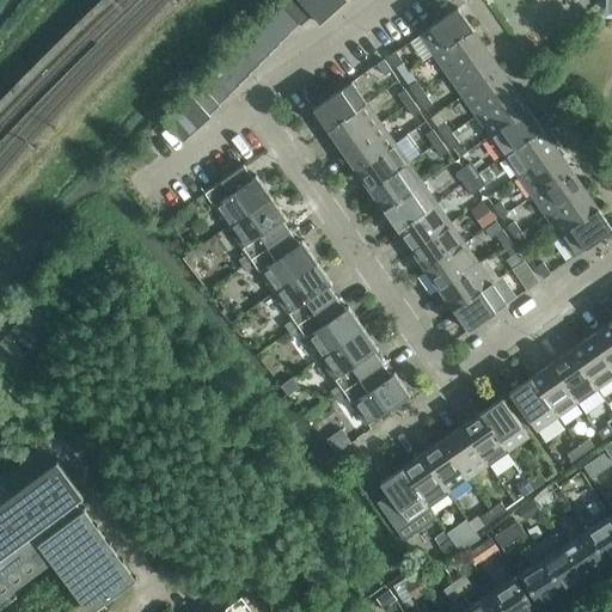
[(283,4),(300,24),(300,25),(312,14),(299,0),(287,0),(283,4)]
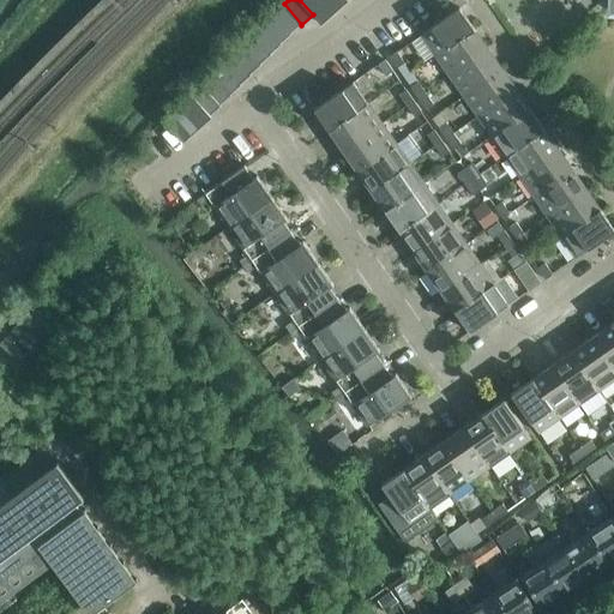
[(324,0),(300,0),(313,14),(320,24),(335,11),(324,0)]
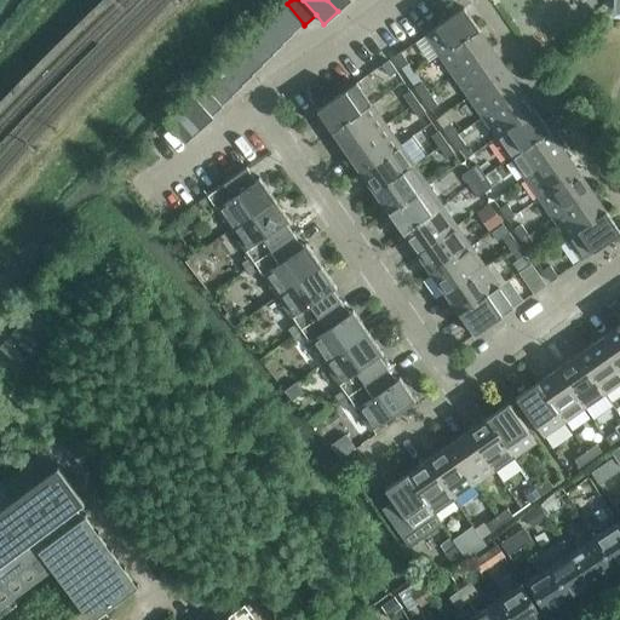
[(327,0),(338,11),(350,0),(327,0)]
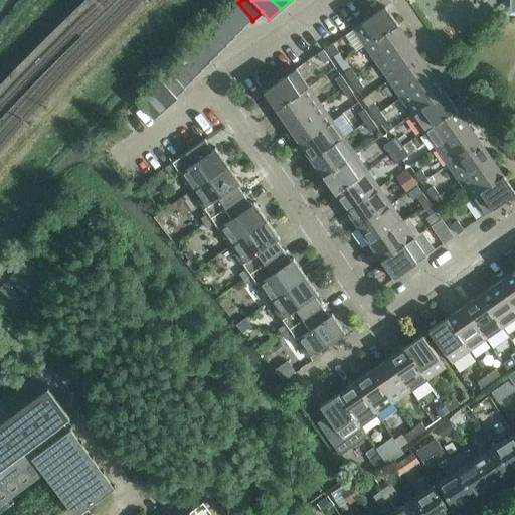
[(229,11),(229,12),(244,27),(252,20),(238,3),(229,11)]
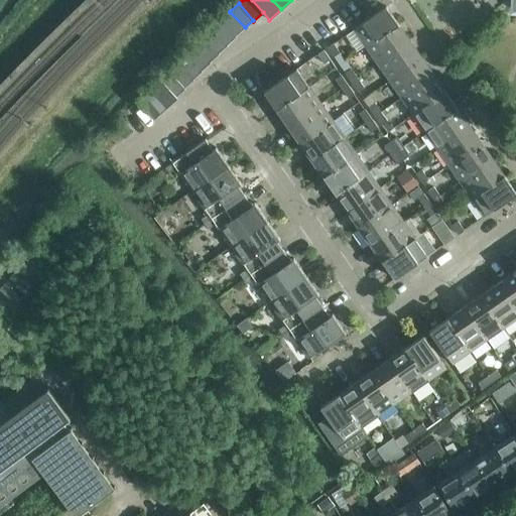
[(354,29),(366,46),(399,24),(386,6),(385,7),(355,28),(354,29)]
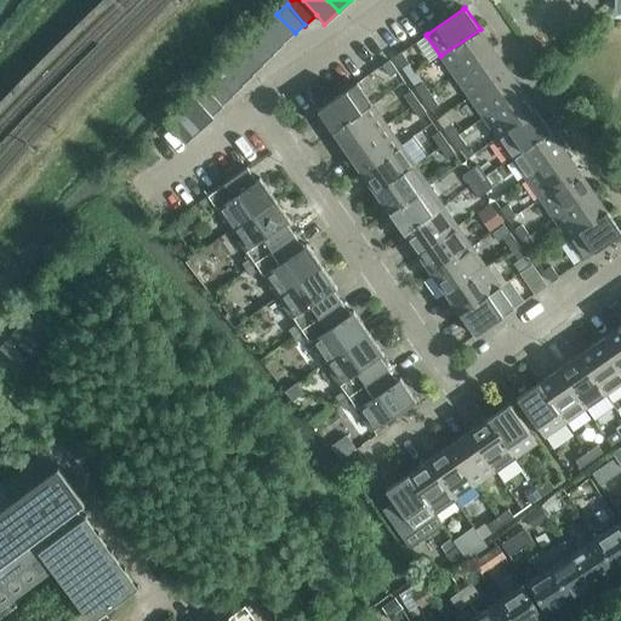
[(266,24),(267,24),(284,44),(295,34),(295,33),(277,15),(266,24)]
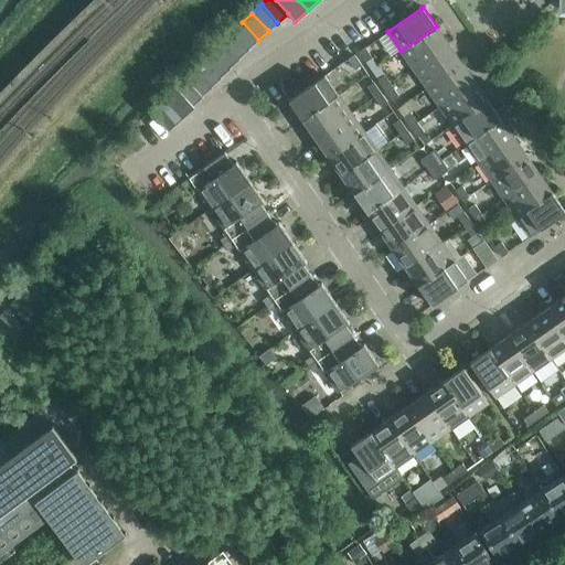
[(233,31),(249,50),(259,41),(258,40),(243,22),(233,31)]
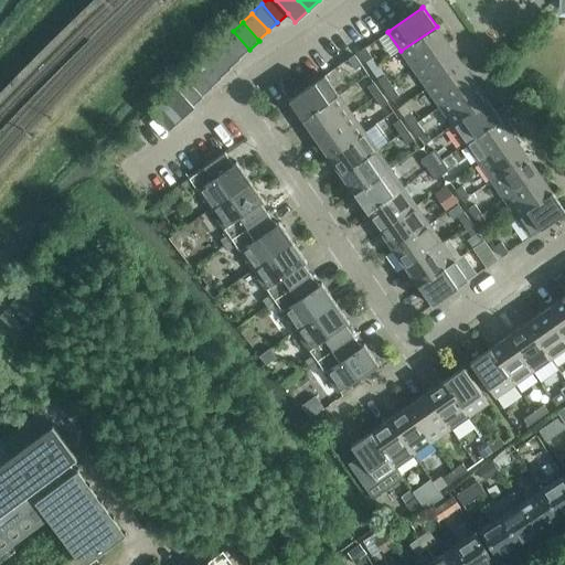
[(401,51),(414,70),(449,44),(437,27),(401,51)]
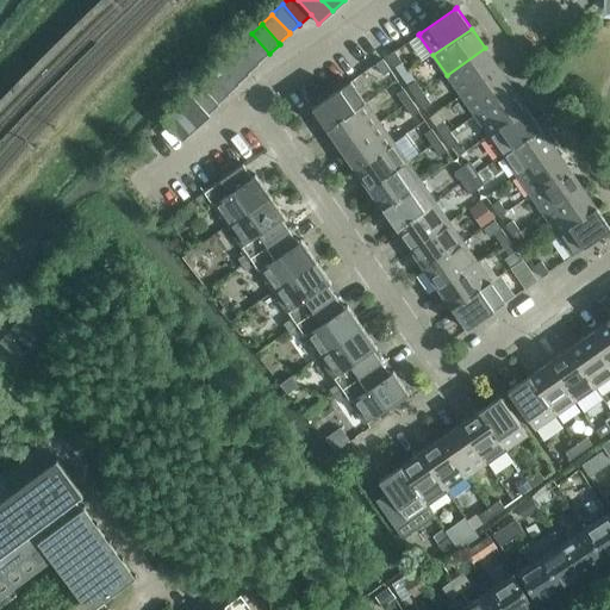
[(241,43),(241,44),(259,63),(269,54),(251,33),(241,43)]
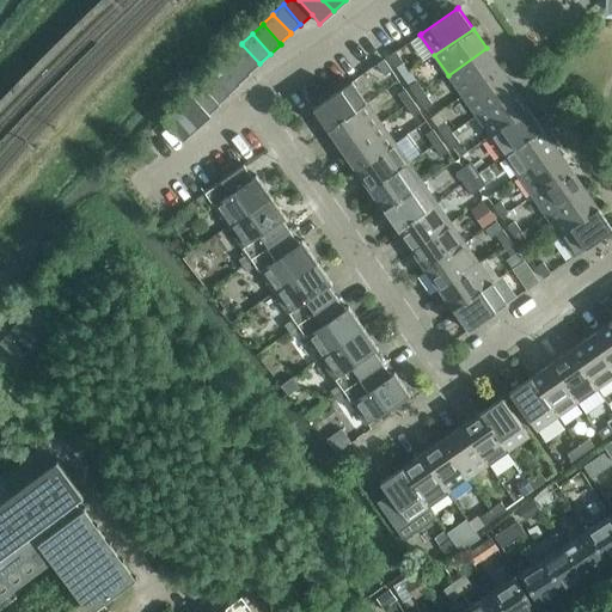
[(231,53),(231,54),(250,74),(261,65),(259,63),(242,44),(231,53)]
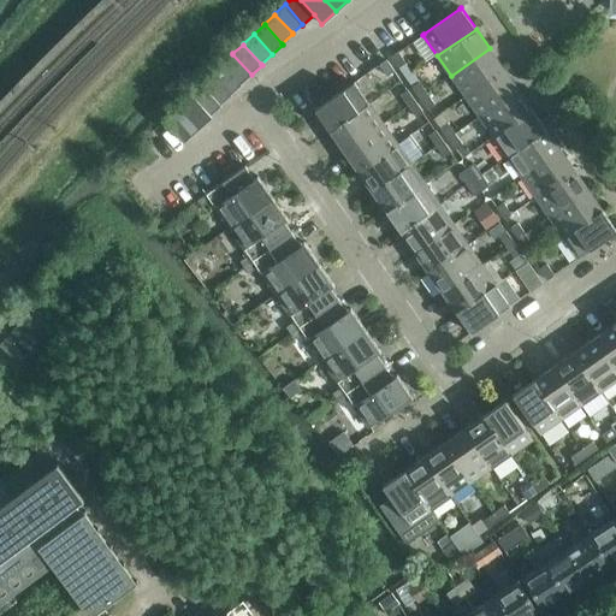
[(451,76),(466,96),(504,69),(490,48),(451,76)]
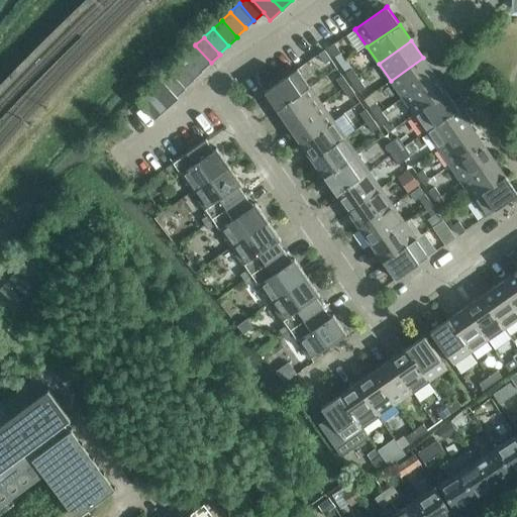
[(328,47),(334,57),(340,53),(334,43),(328,47)]
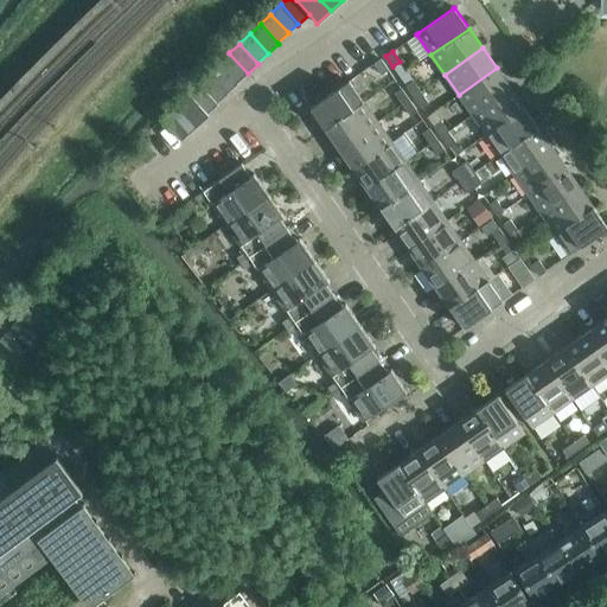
[(218,63),(219,63),(238,84),(249,75),(248,74),(229,53),(218,63)]
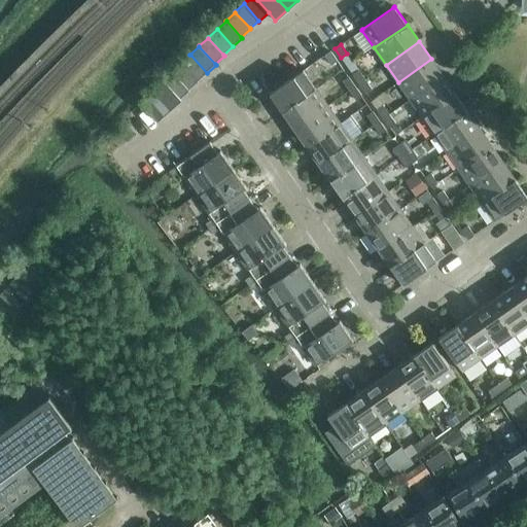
[(324,56),(331,65),(338,61),(330,51),(324,56)]
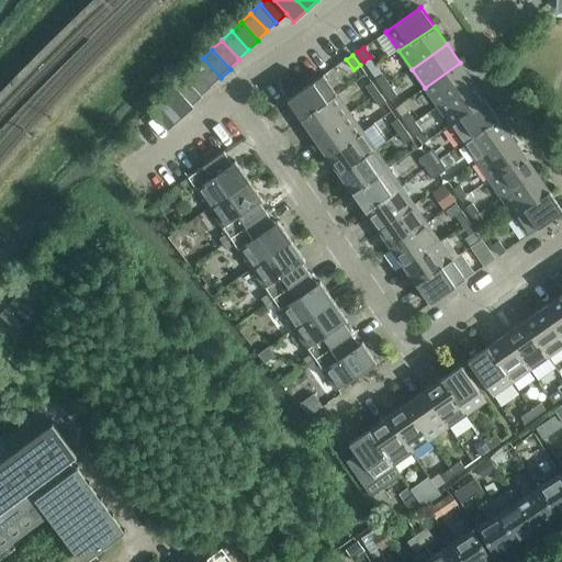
[(193,67),(193,68),(211,87),(221,78),(203,58),(193,67)]
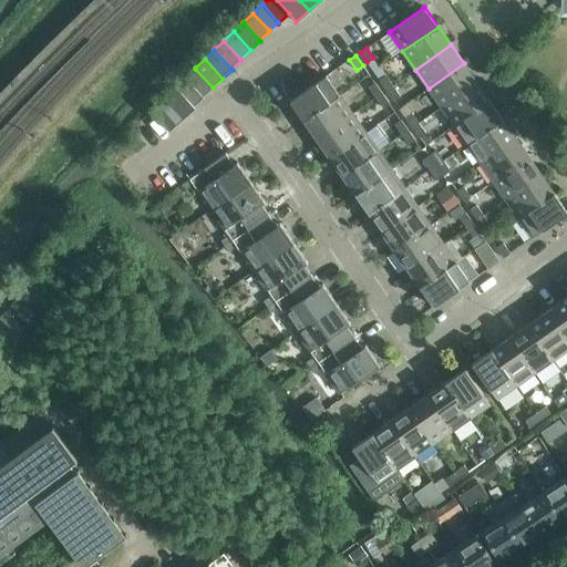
[(429,89),(441,107),(477,82),(464,63),(429,89)]
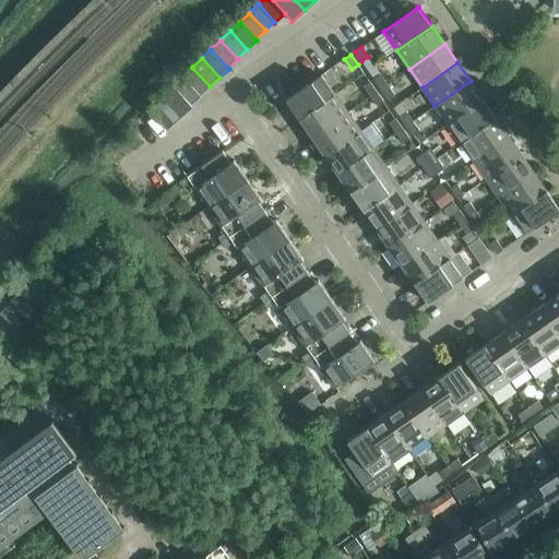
[(192,68),(183,75),(201,95),(211,87),(210,86),(192,68)]
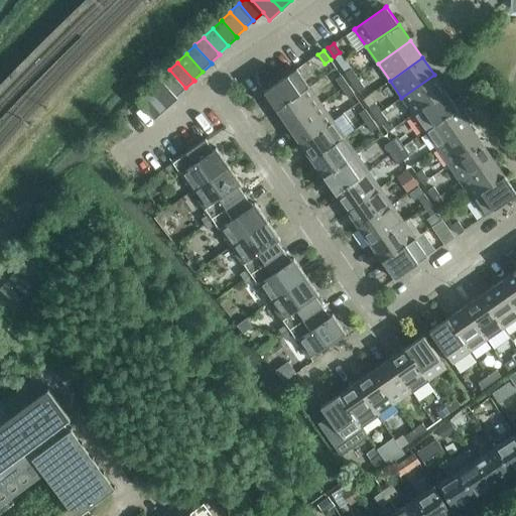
[(264,92),(276,109),(309,87),(296,69),(295,70),(296,70),(265,91),(264,92)]
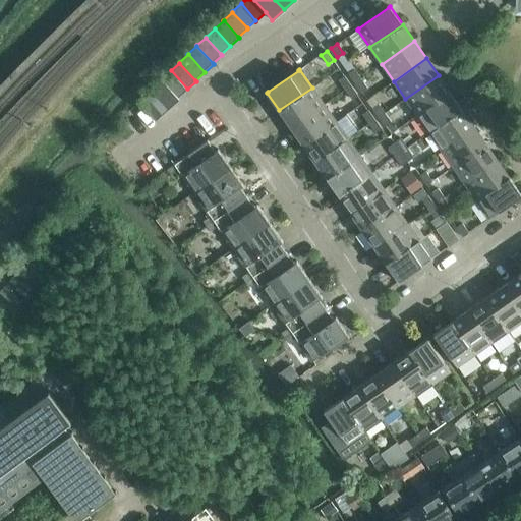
[(348,73),(355,82),(361,78),(354,69),(348,73)]
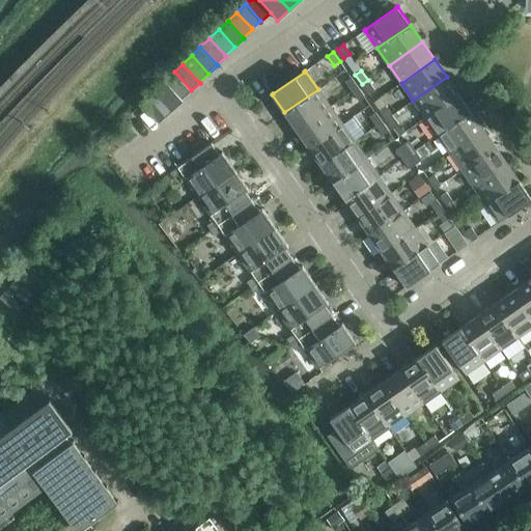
[(163,81),(164,81),(182,100),(192,91),(191,90),(174,72),(163,81)]
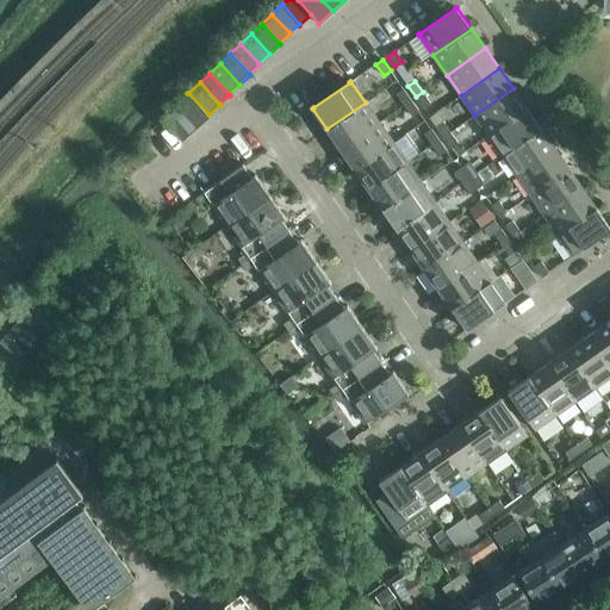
[(397,94),(404,105),(411,100),(404,88),(397,94)]
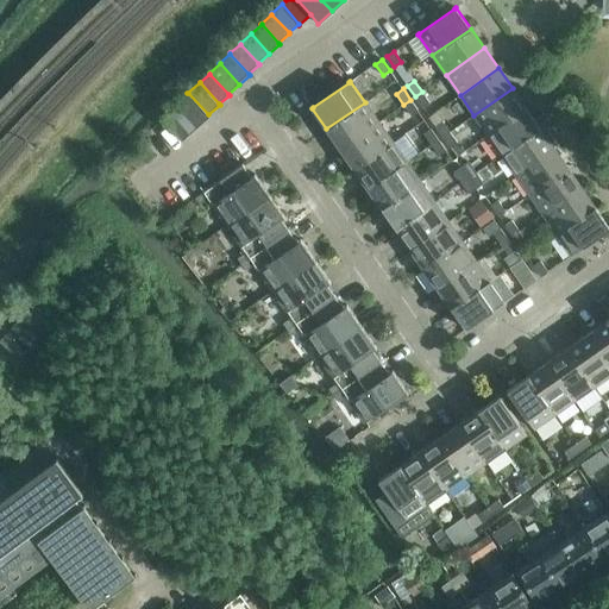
[(473,115),(488,135),(526,108),(513,88),(473,115)]
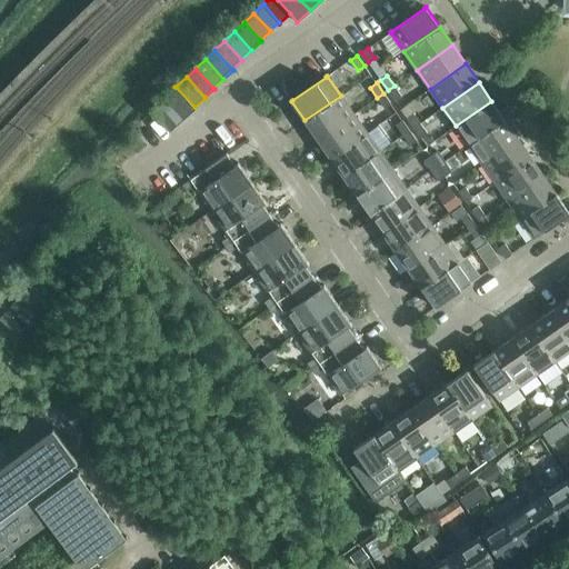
[(395,86),(388,90),(395,100),(401,96),(395,86)]
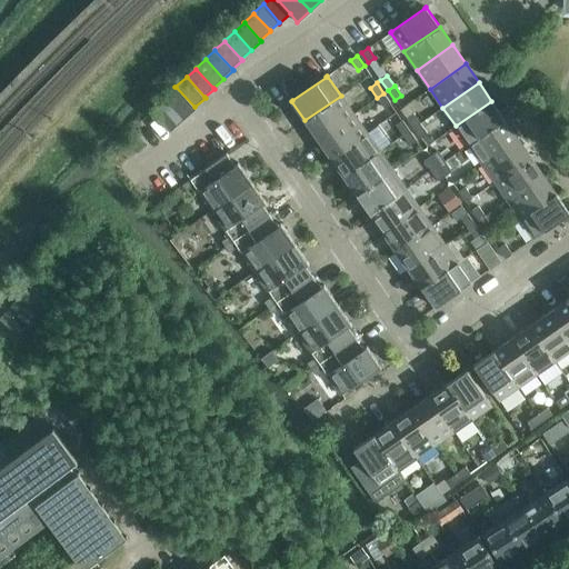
[(176,87),(163,98),(182,120),(196,108),(195,107),(176,87)]
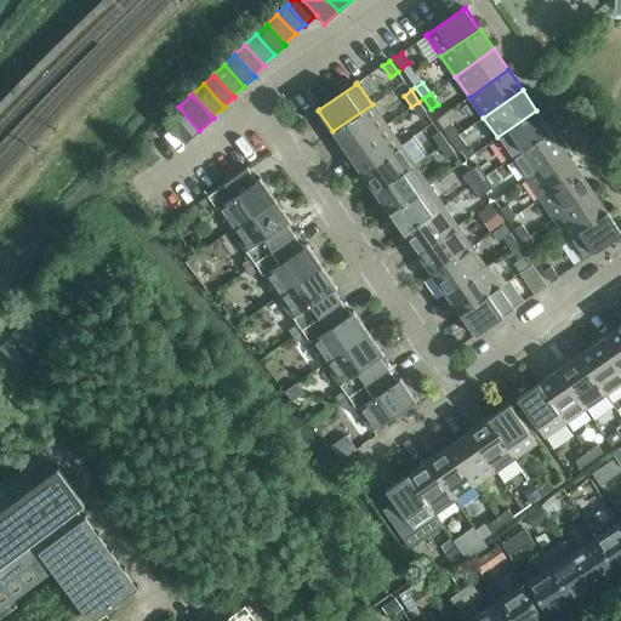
[(419,102),(411,107),(420,118),(426,113),(419,102)]
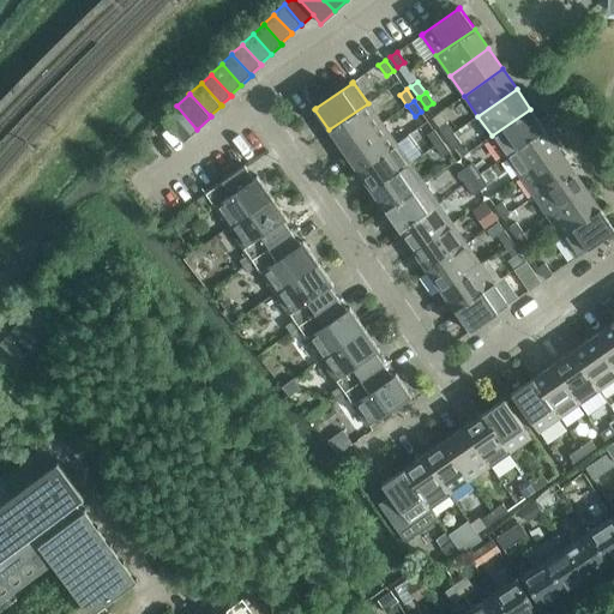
[(329,130),(343,150),(383,124),(368,103),(329,130)]
